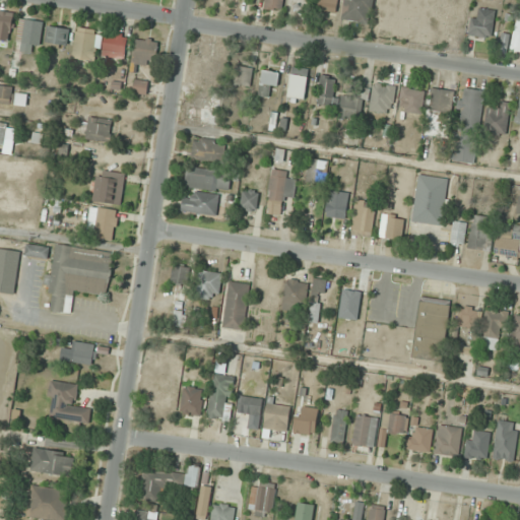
[(282,0),(260,0),(261,0),(264,0),(264,9),(283,9),(282,0)]
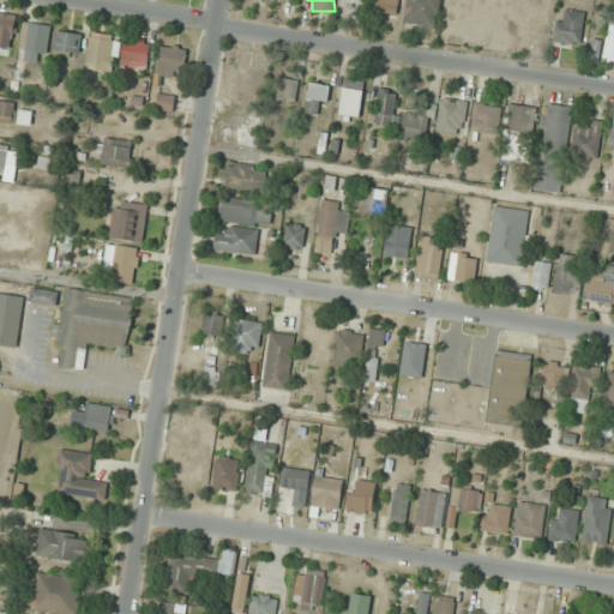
[(397,16),(399,0),(380,0),(380,1),(373,0),(357,0),(356,7),(397,16)]
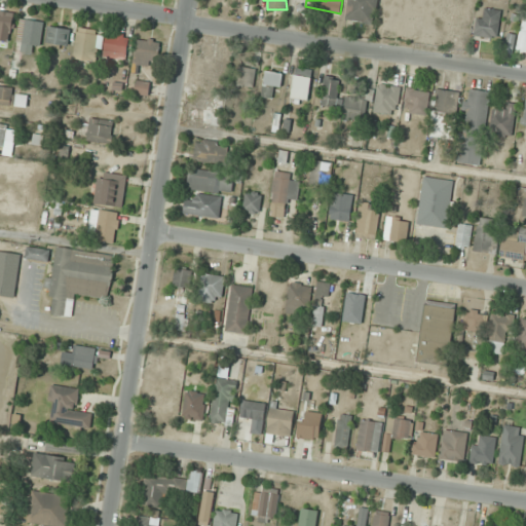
[(347,0),(348,22),(377,22),(376,0),(347,0)]
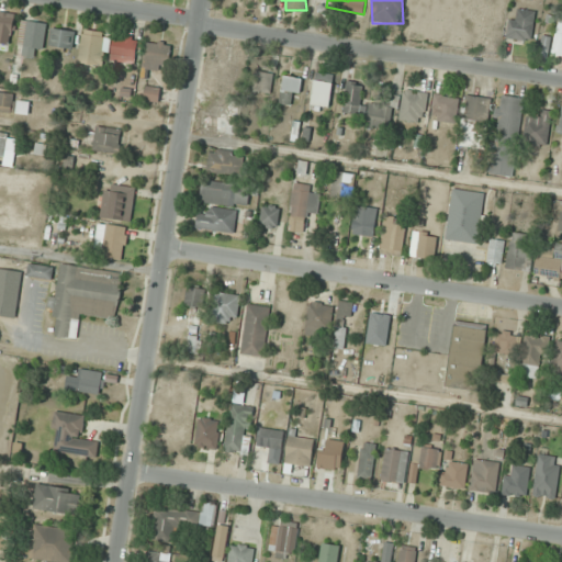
[(531,41),(535,11),(512,8),(508,38),(531,41)]
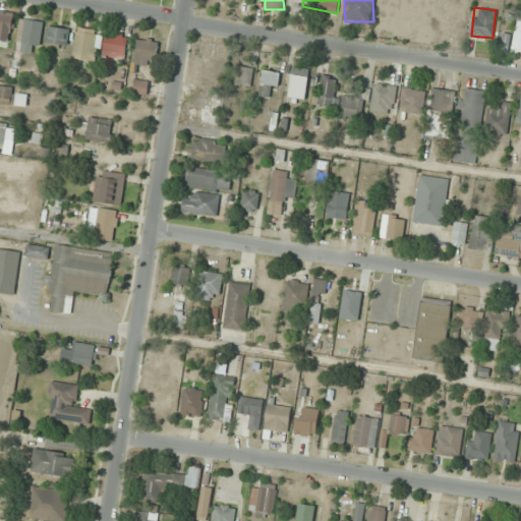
[(0,47),(8,48),(13,16),(0,13),(0,47)]
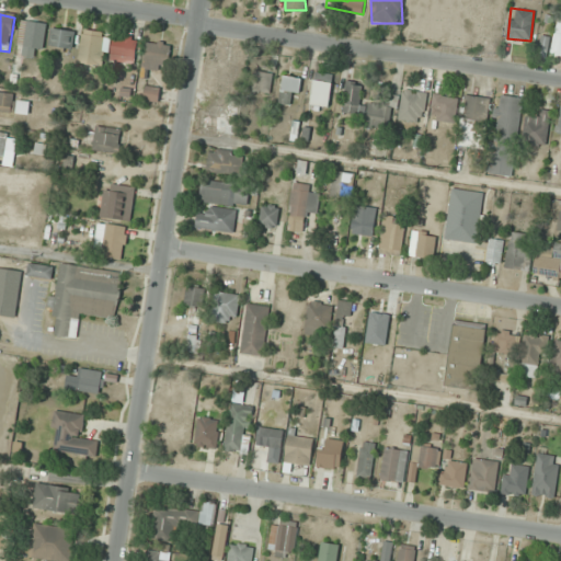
[(14,64),(25,66),(29,47),(43,49),(47,23),(23,19),(14,64)]
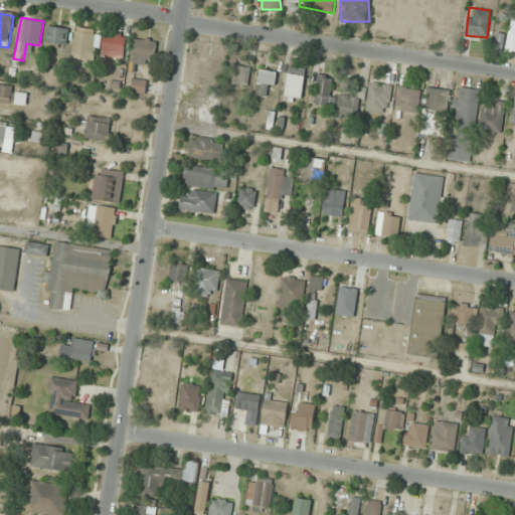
[(45,41),(66,44),(68,27),(47,25),(45,41)]
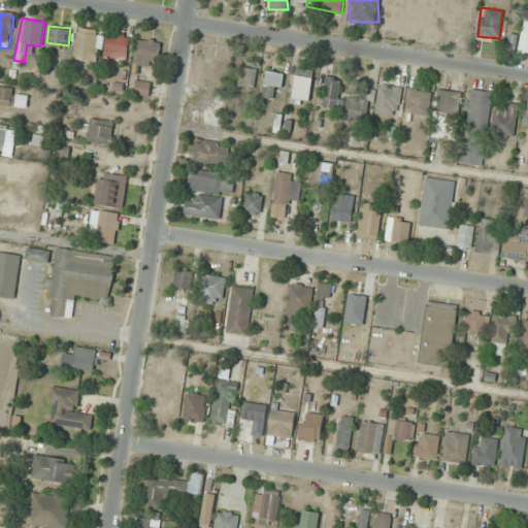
[(130,35),(78,28),(74,59),(100,62),(101,56),(127,59),(130,35)]
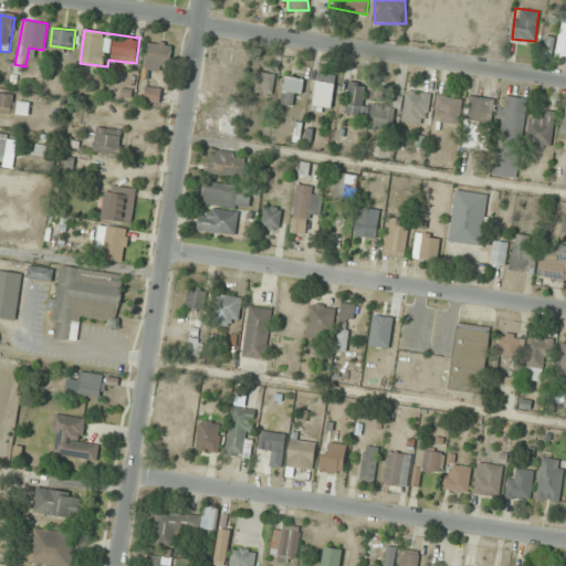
[(552,56),(556,38),(548,35),(543,55),(552,56)]
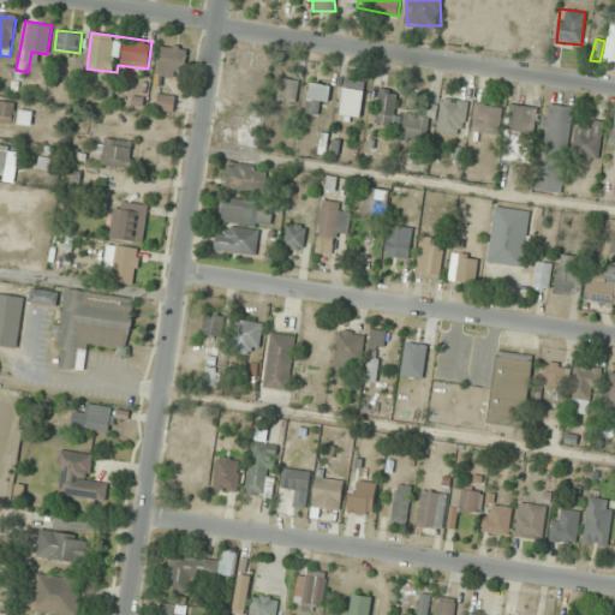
[(174,40),(150,57),(167,81),(191,64),(174,40)]
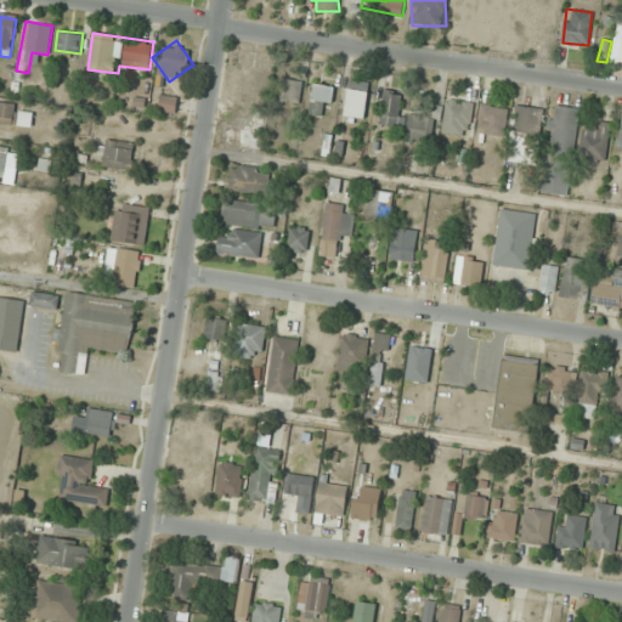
[(301,101),(301,79),(281,79),(281,101),(301,101)]
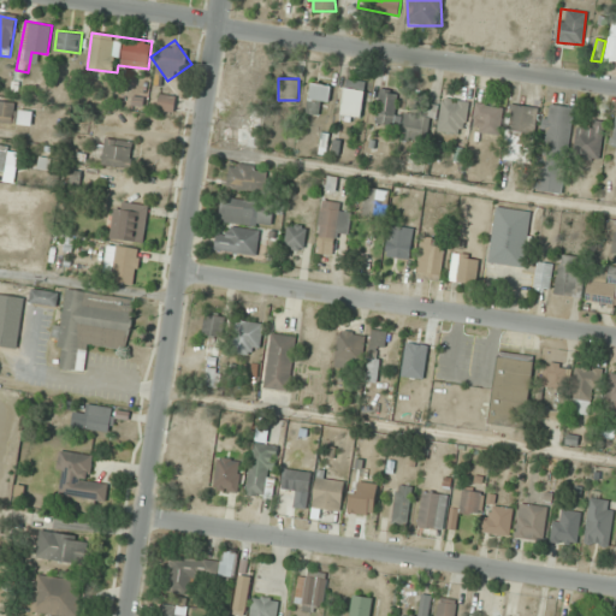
[(366,82),(345,80),(342,116),(362,117),(366,82)]
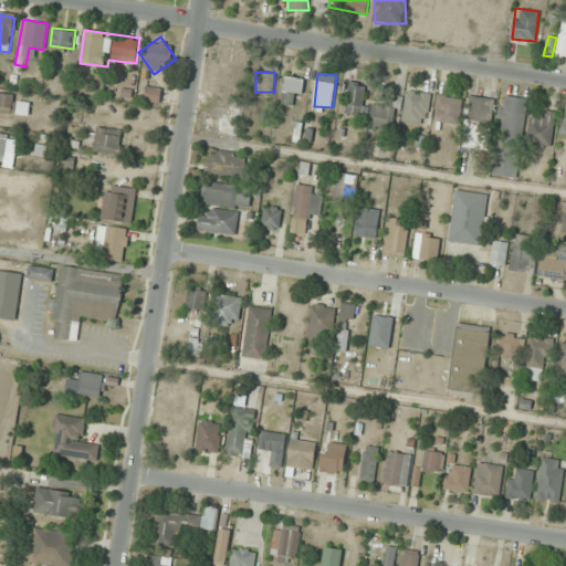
[(301,96),(305,80),(287,75),(281,104),(291,106),(293,94),(301,96)]
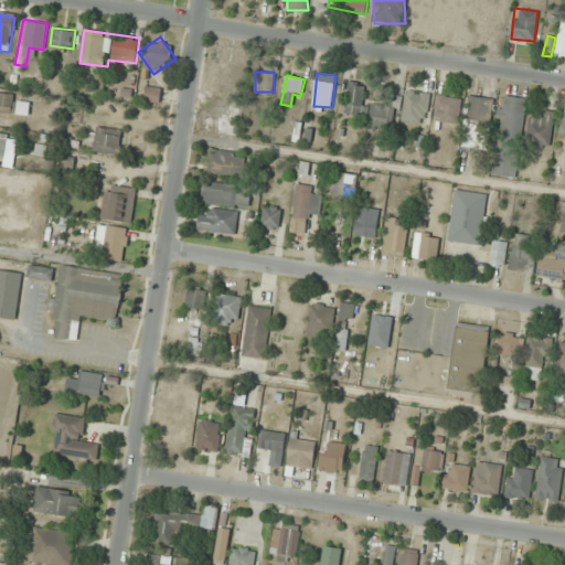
[(363,115),(364,82),(348,81),(347,115),(363,115)]
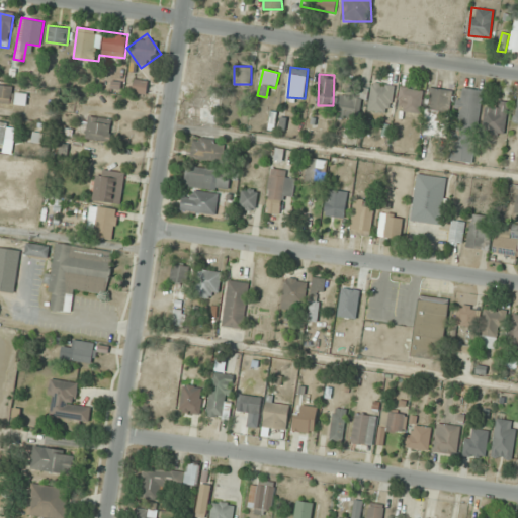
[(147,81),(135,80),(134,92),(146,94),(147,81)]
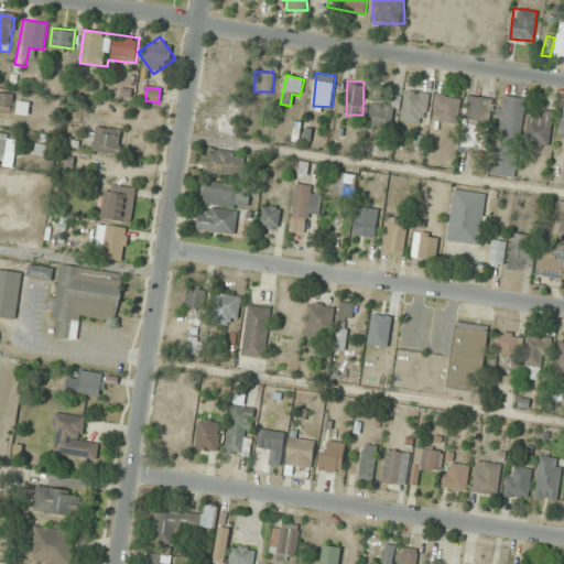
[(402,120),(426,122),(430,93),(404,90),(402,120)]
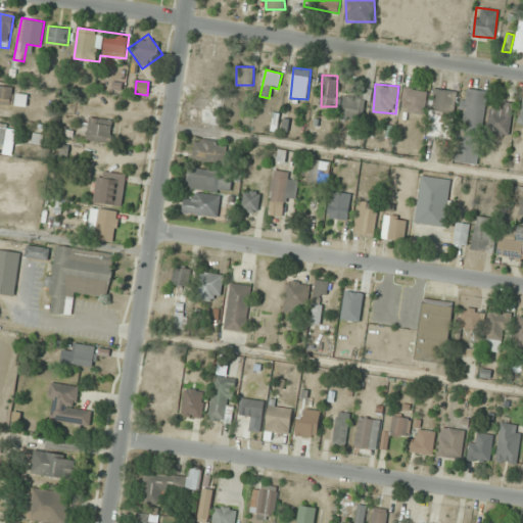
[(28,89),(0,88),(0,105),(28,106),(28,89)]
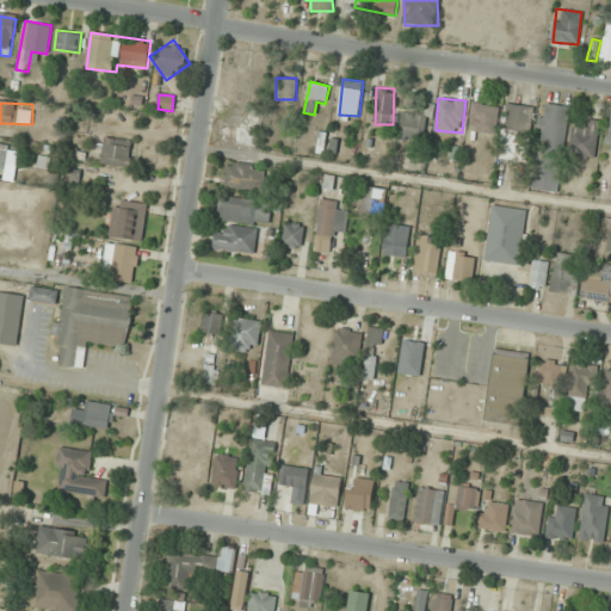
[(470,131),(498,133),(499,104),(471,103),(470,131)]
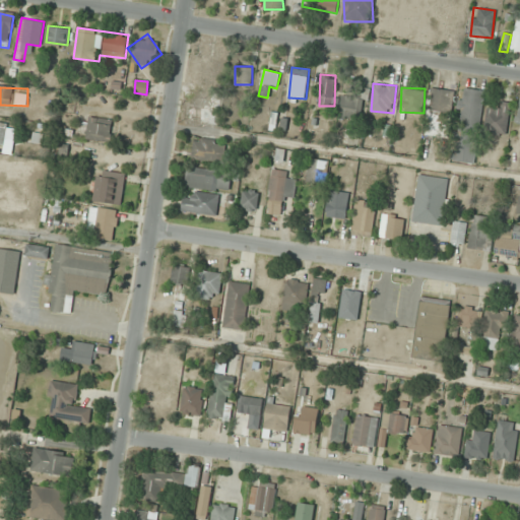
[(426,135),(448,137),(453,90),(431,88),(426,135)]
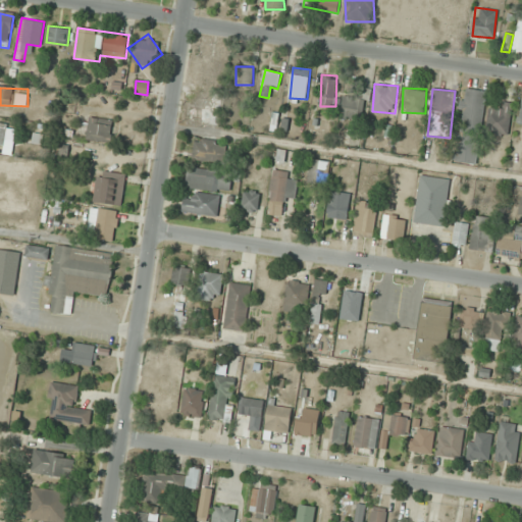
[(481,135),(486,92),(468,89),(462,133),(481,135)]
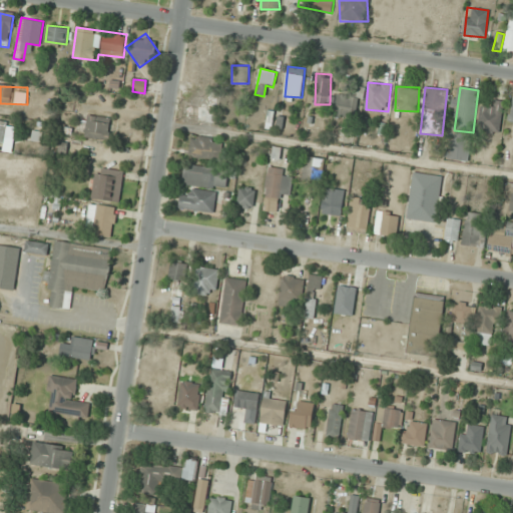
[(360,88),(355,88),(355,95),(336,95),(336,116),(360,116),(360,88)]
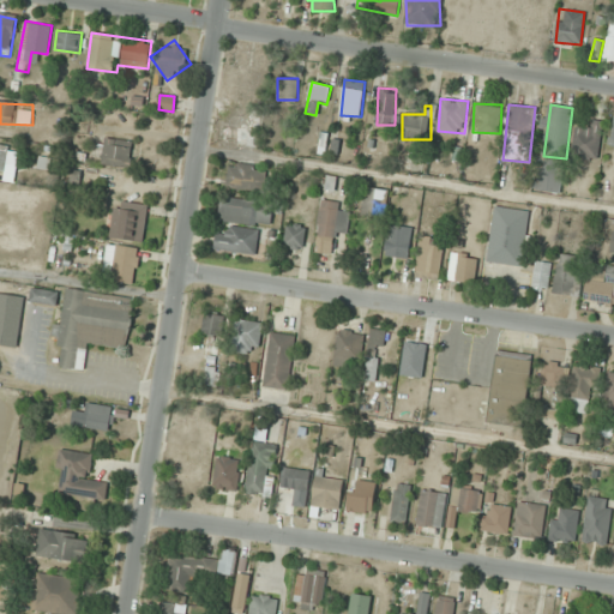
[(589,131),(579,128),(571,152),(594,161),(606,124),(593,119),(589,131)]
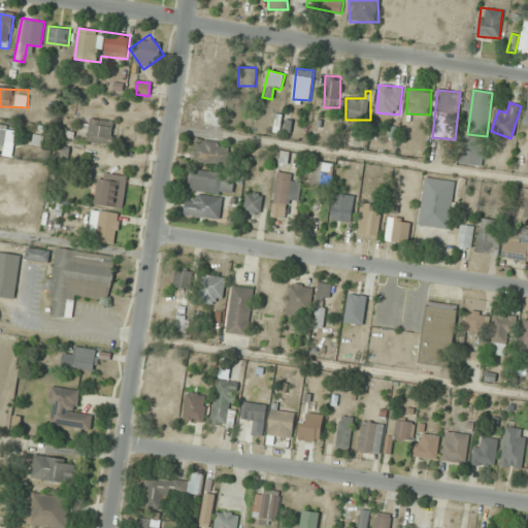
[(190,119),(207,129),(215,116),(197,105),(190,119)]
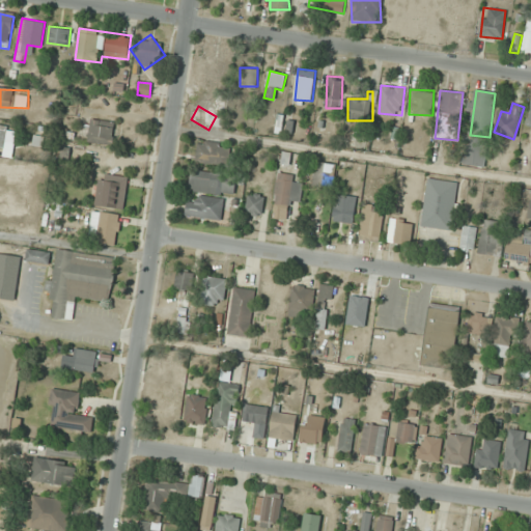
[(115,122),(90,119),(87,142),(113,145),(115,122)]
